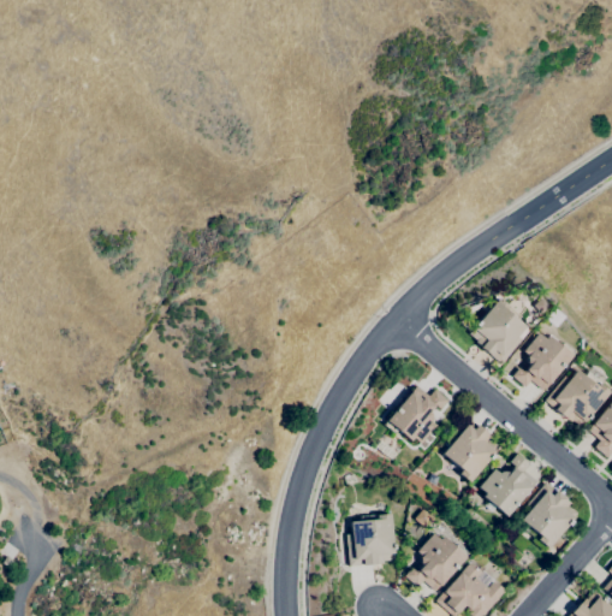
[(542,314),(535,306),(544,297),(551,307),(542,314)]
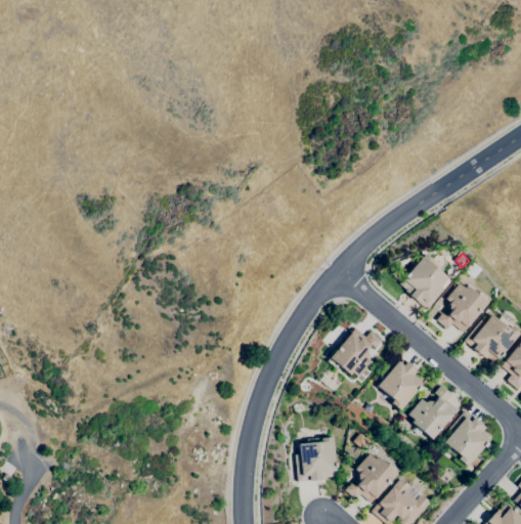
[(428,309),(419,302),(410,295),(410,294),(406,291),(406,290),(400,284),(403,279),(426,254),(434,261),(432,263),(448,277),(441,286),(445,290),(428,309)]
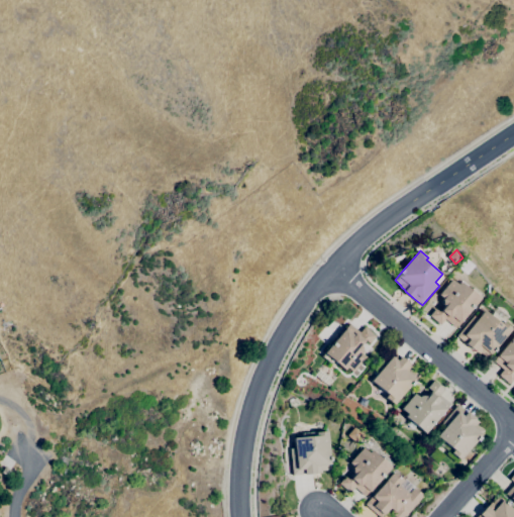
[(468,275),(459,268),(467,259),(475,266),(468,275)]
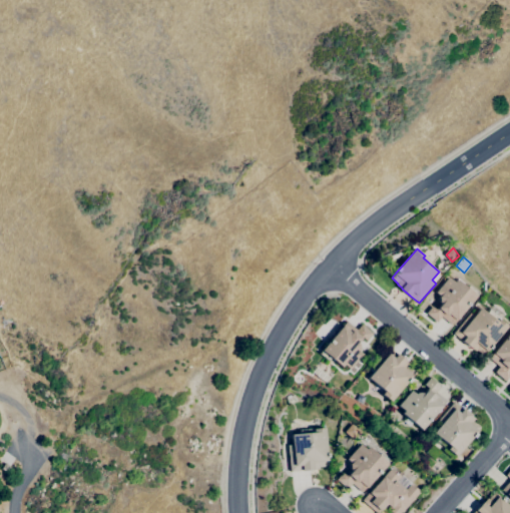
[(454,326),(444,317),(439,323),(428,314),(434,307),(438,310),(440,309),(439,309),(443,304),(441,302),(442,296),(437,293),(450,277),(455,282),(457,279),(458,279),(478,296),(458,321),(454,326)]
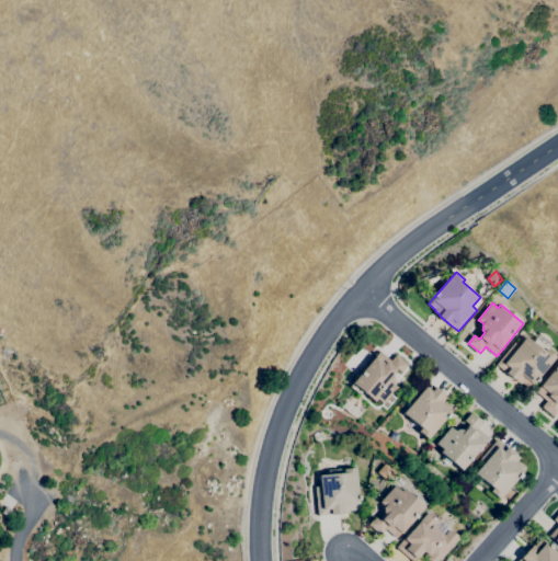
[(530,389),(523,384),(522,384),(517,379),(516,381),(507,373),(508,373),(498,365),(516,342),(520,345),(527,336),(545,351),(547,348),(557,356),(534,385),(530,389)]
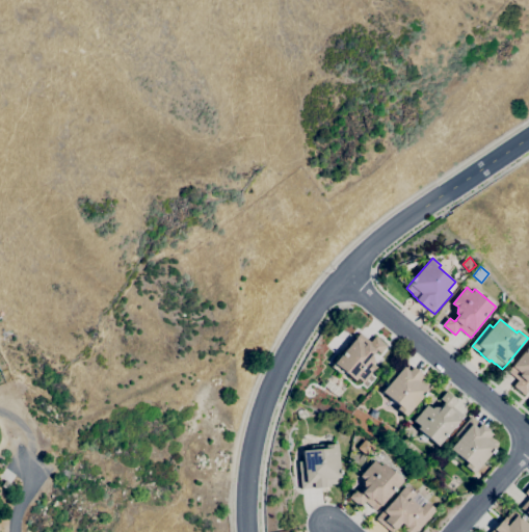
[(365,383),(359,378),(358,380),(346,371),(343,374),(335,367),(337,364),(336,364),(356,338),(358,338),(362,334),(372,342),(377,337),(388,346),(382,353),(377,349),(372,355),(375,357),(375,362),(374,363),(378,367),(365,383)]
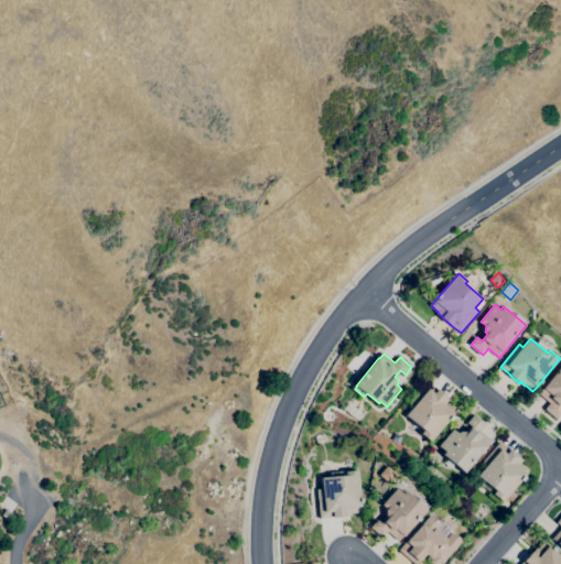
[(560,415),(558,419),(546,409),(551,403),(540,393),(545,389),(560,368),(560,407),(560,415)]
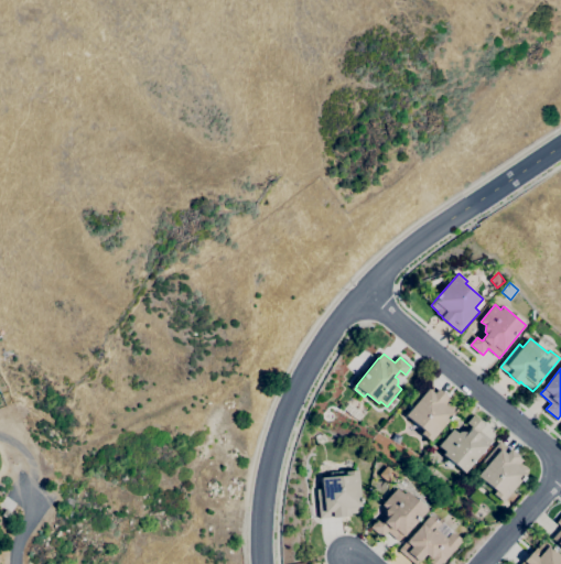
[(432,442),(422,433),(424,431),(407,415),(414,407),(410,403),(430,382),(439,389),(448,397),(453,401),(451,403),(459,410),(455,413),(453,416),(453,418),(451,421),(432,442)]
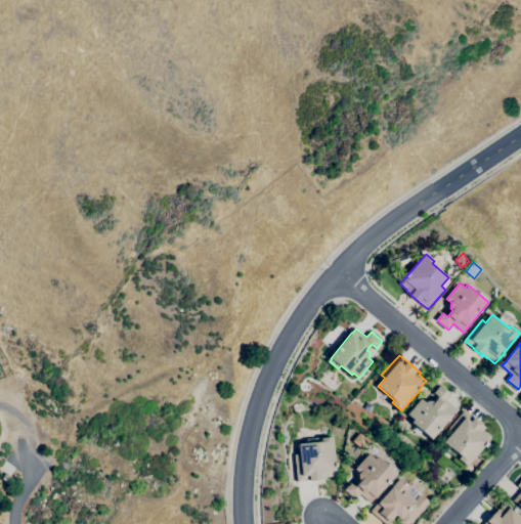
[(433,439),(413,422),(415,420),(409,415),(422,399),(427,402),(428,401),(433,401),(434,402),(438,398),(439,396),(435,393),(441,386),(452,395),(447,400),(459,409),(454,415),(433,439)]
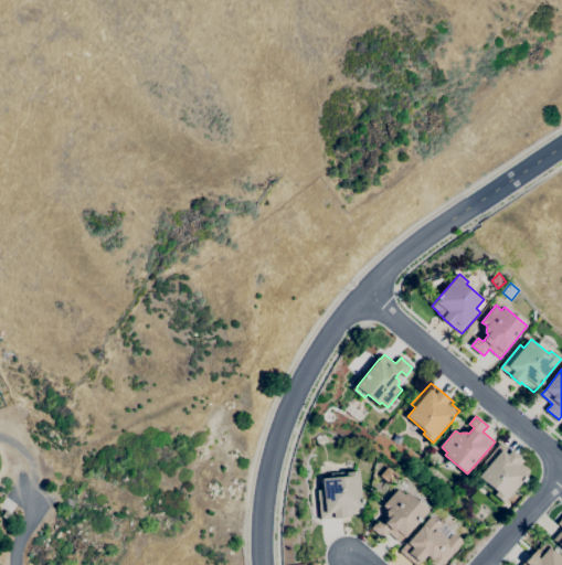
[(505,502),(496,494),(498,492),(495,489),(491,492),(484,484),(486,482),(480,477),(487,468),(484,465),(502,443),(511,450),(512,449),(521,457),(527,461),(525,465),(532,470),(529,475),(526,478),(527,479),(525,482),(523,481),(505,502)]
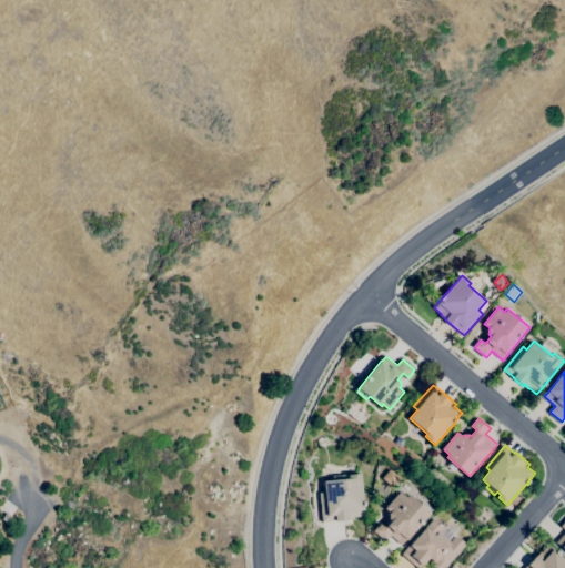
[(392,486),(383,478),(391,469),(400,477),(392,486)]
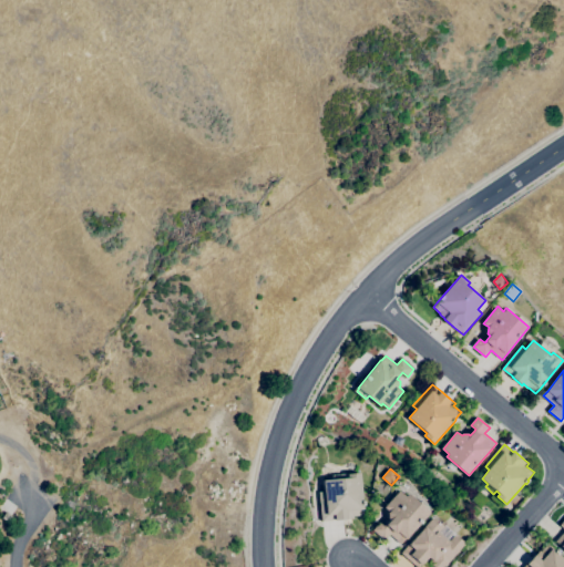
[(324,522),(320,492),(326,492),(325,481),(338,478),(338,475),(360,473),(362,501),(363,501),(365,505),(363,505),(363,509),(365,515),(355,516),(355,518),(348,518),(348,519),(336,521),(336,519),(324,522)]
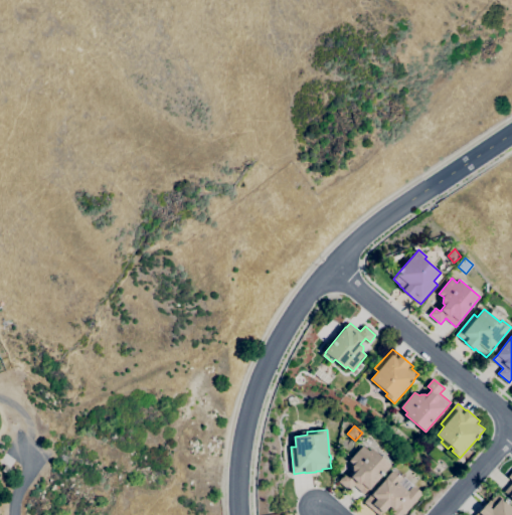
[(364,494),(354,485),(350,491),(339,481),(345,475),(349,478),(354,473),(353,471),(353,465),(349,461),(362,446),(368,451),(371,448),(390,466),(369,490),(368,489),(364,494)]
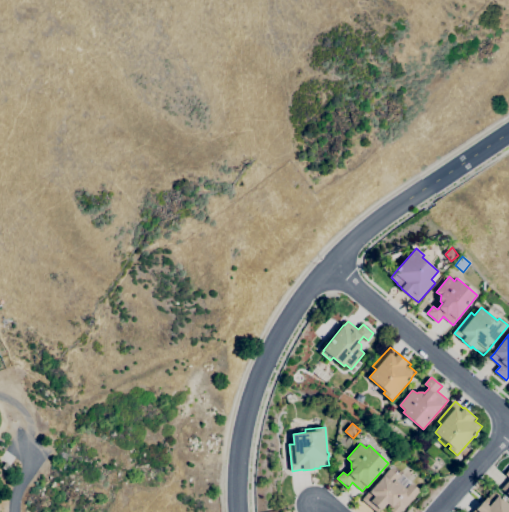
[(461,461),(458,459),(461,455),(459,454),(464,447),(467,449),(464,454),(466,455),(461,461)]
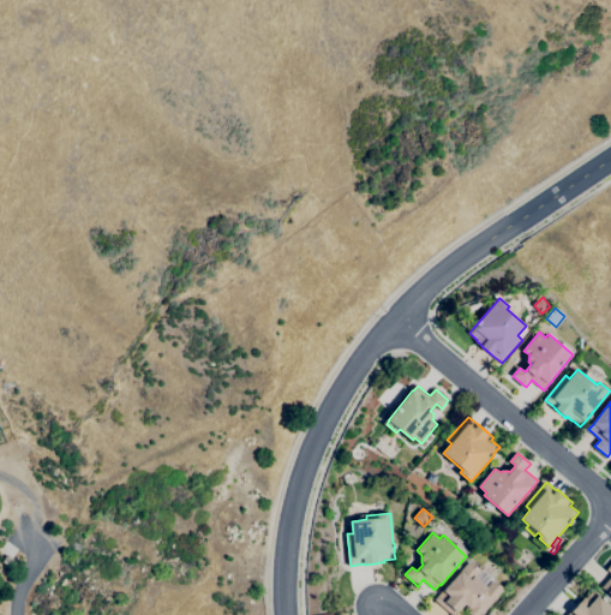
[(11,566),(5,562),(9,555),(16,560),(11,566)]
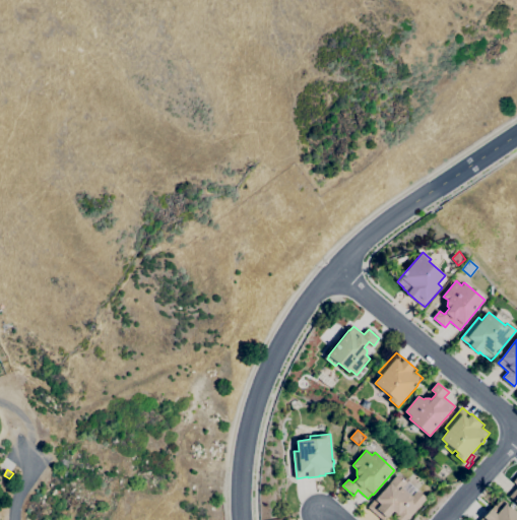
[(407,519),(398,519),(394,516),(396,514),(393,511),(387,518),(385,519),(382,519),(369,507),(375,500),(389,484),(398,474),(407,482),(403,488),(412,496),(416,492),(417,493),(418,492),(425,497),(425,498),(426,500),(407,519)]
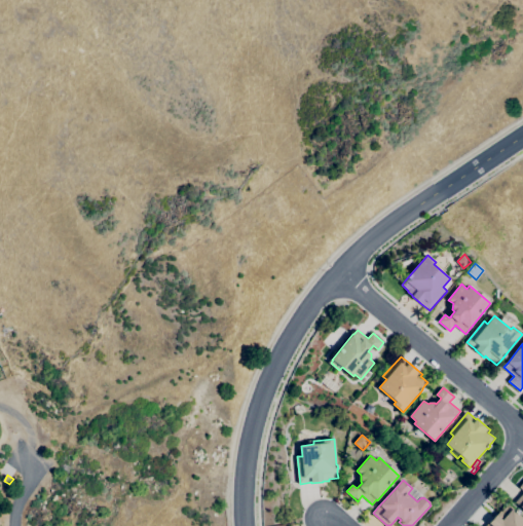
[(522,525),(486,525),(489,523),(496,515),(497,516),(501,511),(502,512),(509,504),(512,509),(515,511),(516,510),(519,513),(518,514),(522,518),(522,525)]
